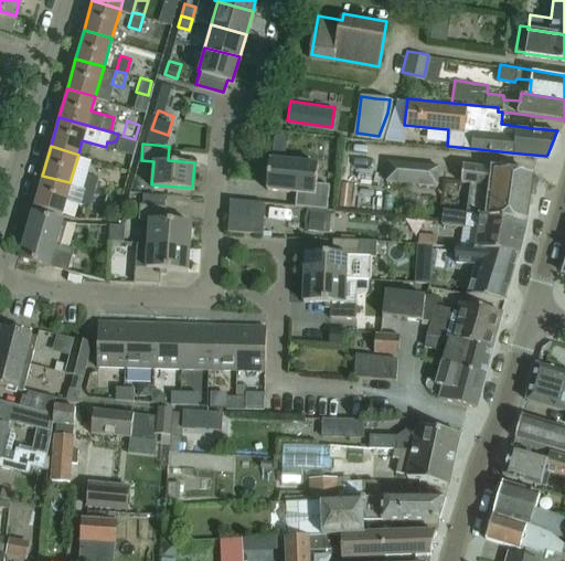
[(326,208),(328,182),(315,181),(317,162),(300,160),(297,156),(290,155),(285,159),(268,157),(265,187),(296,190),(294,203),(326,208)]
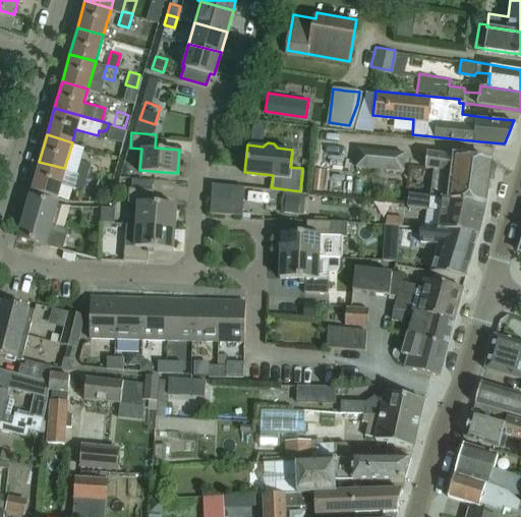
[(402,168),(403,150),(357,147),(356,164),(402,168)]
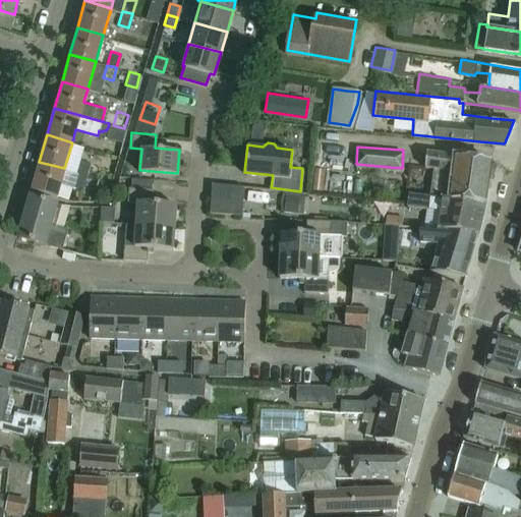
[(449,197),(484,202),(487,182),(486,182),(488,163),(489,163),(490,160),(469,158),(456,156),(456,153),(427,149),(425,164),(433,166),(429,193),(449,195),(449,197)]
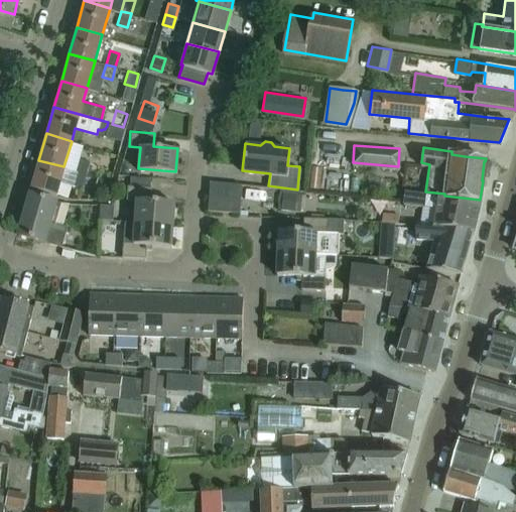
[(76,170),(85,172),(89,159),(80,156),(76,170)]
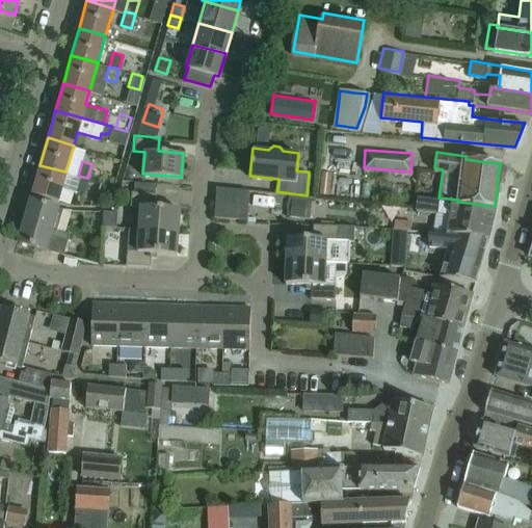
[(87,178),(78,176),(65,172),(40,165),(31,192),(57,200),(61,186),(75,190),(76,189),(84,191),(87,178)]
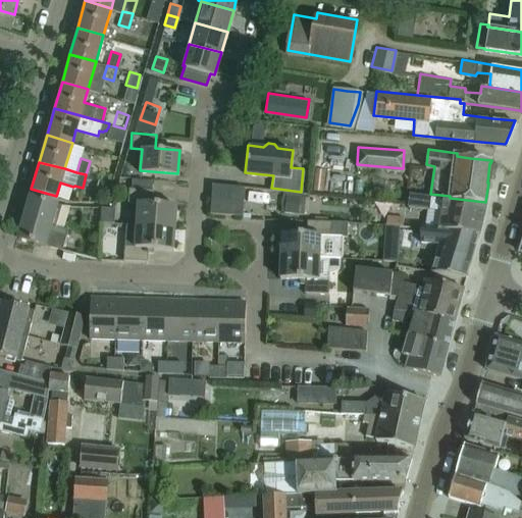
[(310,176),(308,198),(320,200),(322,177),(310,176)]
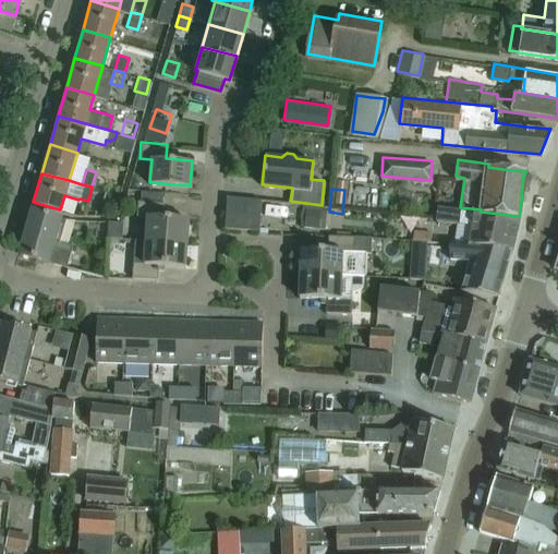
[(261,197),(226,194),(223,227),(258,229),(261,197)]
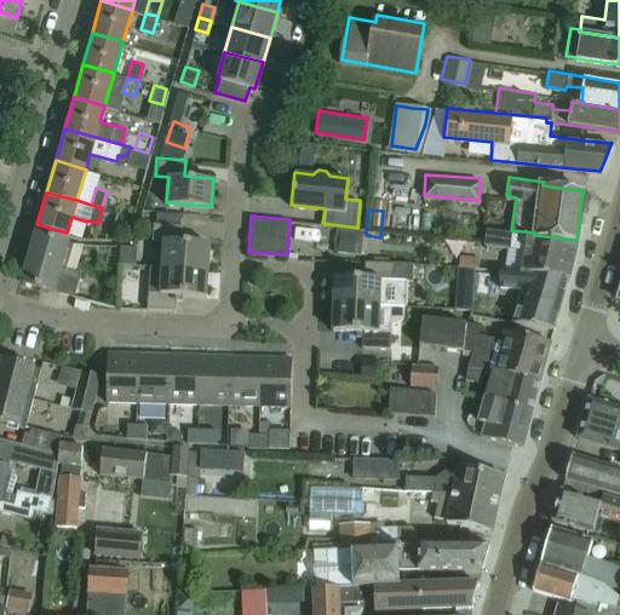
[(161,265),(207,268),(208,241),(179,239),(181,223),(153,222),(151,239),(164,240),(161,265)]
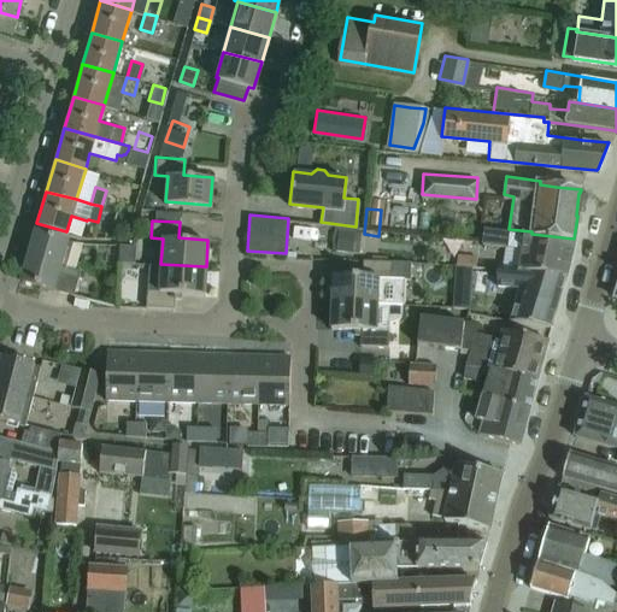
[(509,229),(483,225),(481,243),(504,246),(501,265),(518,266),(517,269),(564,275),(574,239),(532,234),(532,231),(509,229)]
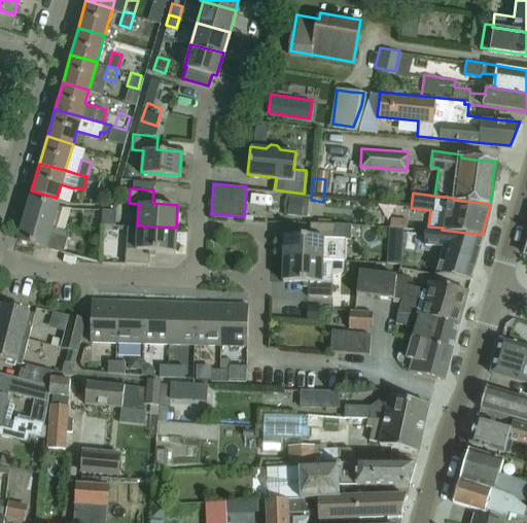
[(61,205),(30,197),(18,239),(44,246),(62,250),(68,230),(63,229),(70,206),(61,205)]
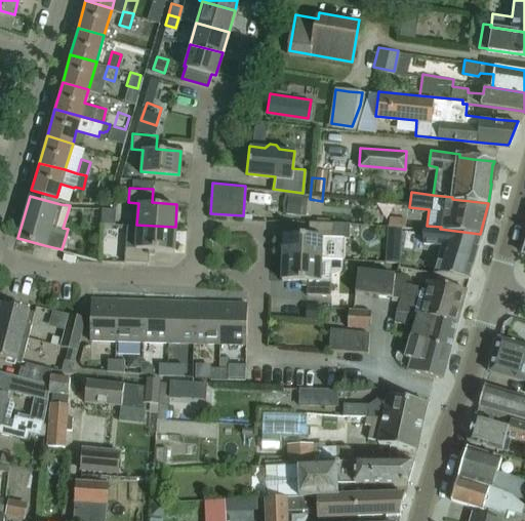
[(283,233),(282,254),(321,255),(321,256),(341,257),(344,257),(345,236),(349,236),(349,222),(328,221),(308,221),(308,234),(283,233)]
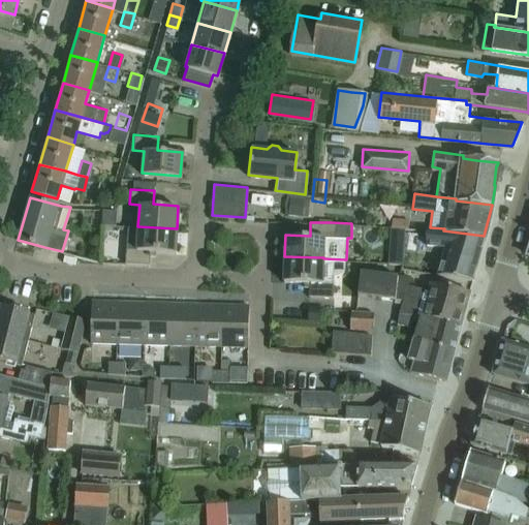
[(175,251),(177,228),(137,226),(136,248),(125,247),(124,261),(149,264),(150,250),(175,251)]
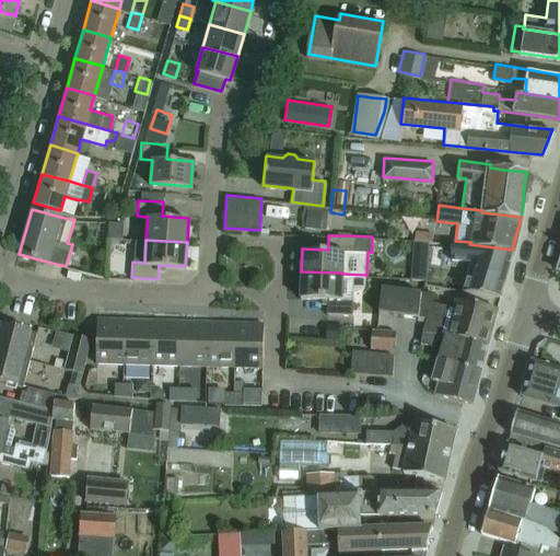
[(469,244),(470,242),(455,241),(451,241),(450,254),(450,258),(470,258),(466,278),(462,288),(499,296),(508,266),(512,250),(469,244)]
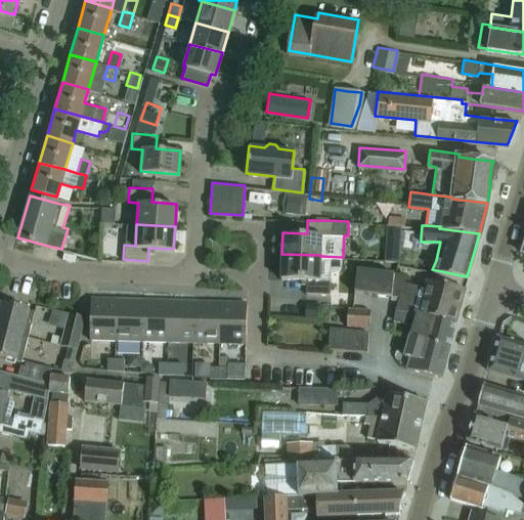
[(320,256),(320,255),(281,254),(280,277),(305,278),(305,292),(325,293),(330,293),(330,277),(331,271),(333,271),(337,270),(340,267),(341,261),(341,257),(320,256)]
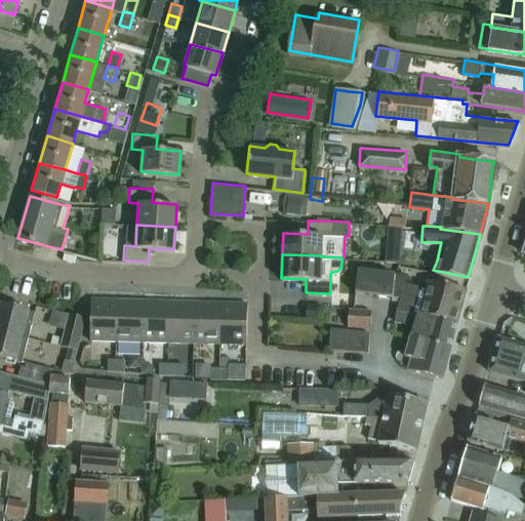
[(397,308),(456,322),(466,288),(427,277),(425,286),(403,281),(406,273),(395,273),(380,271),(357,268),(354,291),(400,296),(397,308)]
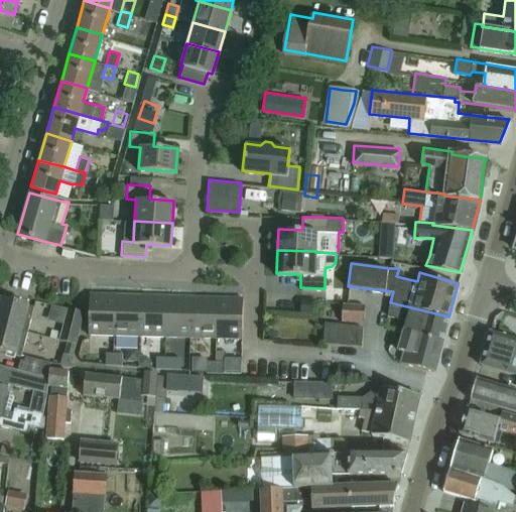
[(114,333),(115,292),(99,292),(99,295),(89,294),(88,333),(114,333)]
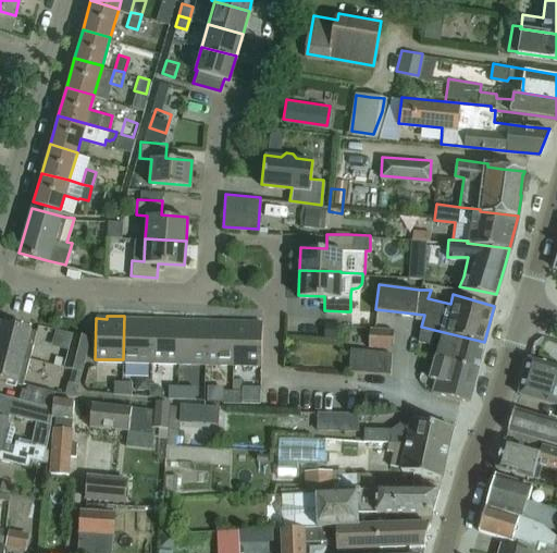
[(151,360),(152,320),(140,320),(140,316),(124,316),(123,359),(151,360)]
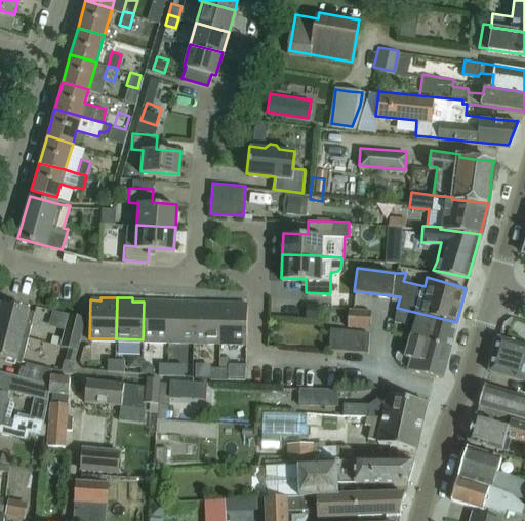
[(168,341),(169,298),(153,298),(153,302),(144,302),(143,339),(168,341)]
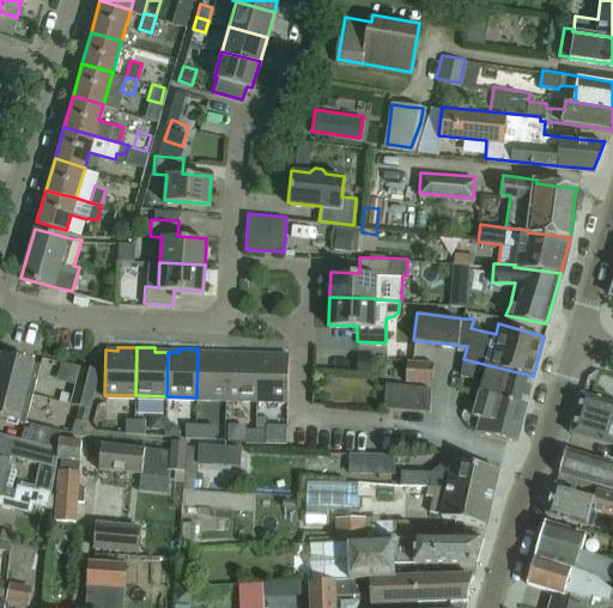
[(226,399),(228,353),(214,353),(214,350),(198,348),(196,397),(226,399)]
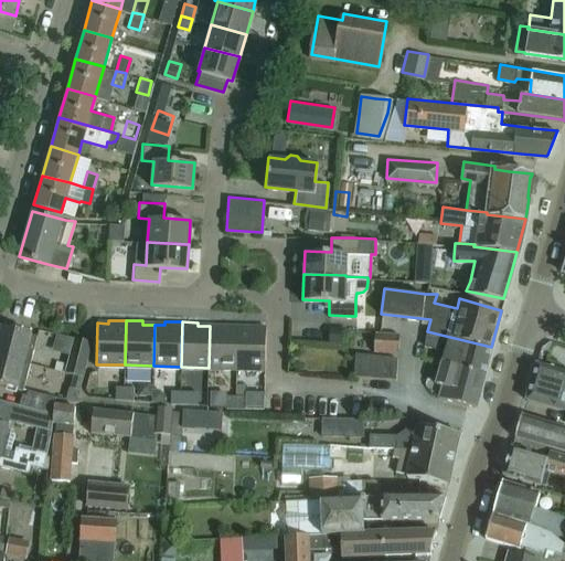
[(236,368),(237,324),(220,323),(220,327),(210,326),(209,368),(236,368)]
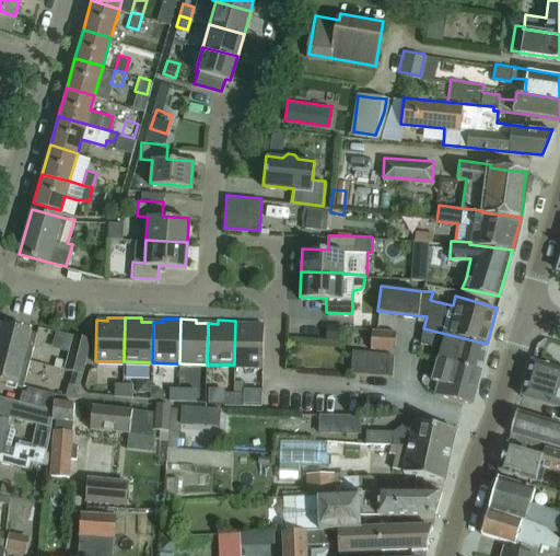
[(235,321),(234,365),(261,366),(263,325),(252,325),(252,321),(235,321)]
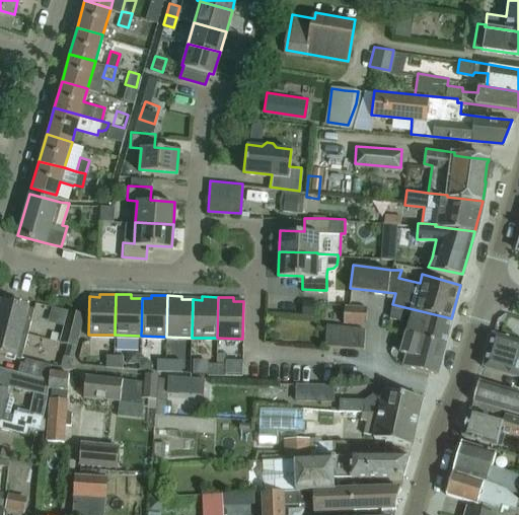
[(0,303),(0,324),(26,332),(33,306),(1,299),(0,303)]
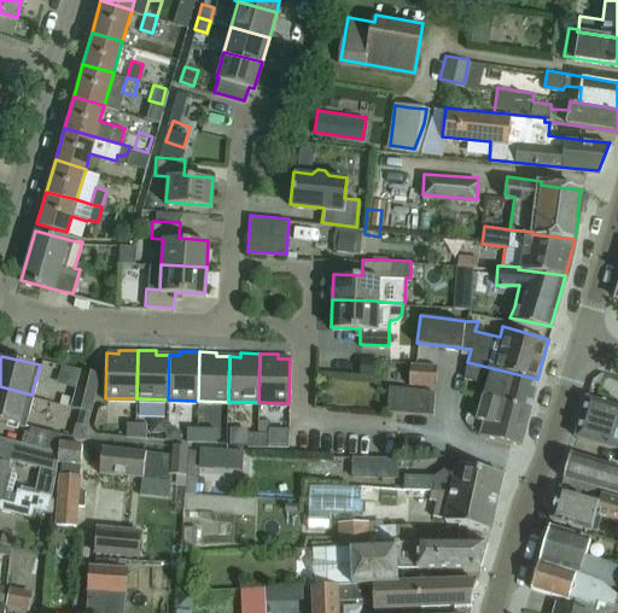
[(373,357),(360,356),(359,372),(372,372),(373,357)]
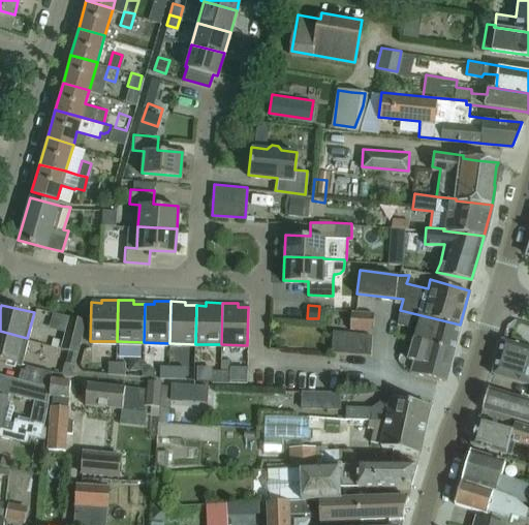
[(453,348),(460,325),(400,310),(399,313),(397,322),(410,326),(412,319),(417,320),(412,338),(453,348)]
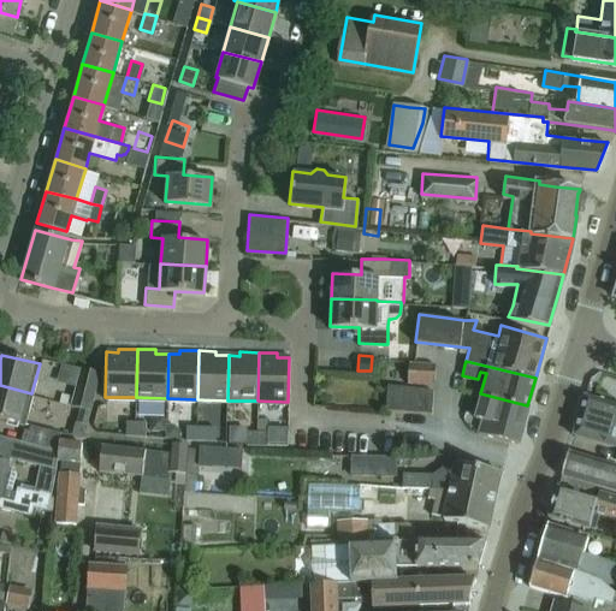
[(432,383),(433,362),(407,362),(406,381),(432,383)]
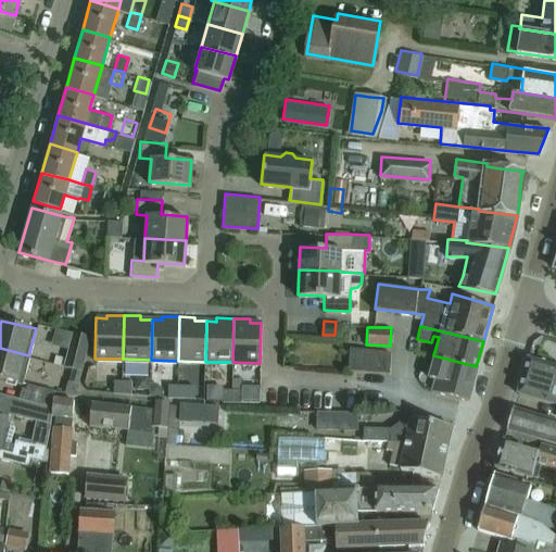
[(71,366),(80,368),(89,335),(72,330),(63,365),(71,367),(71,366)]
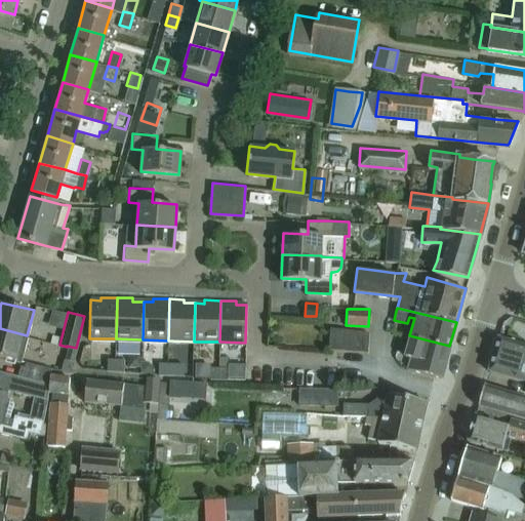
[(0,355),(21,361),(27,335),(0,328),(0,355)]
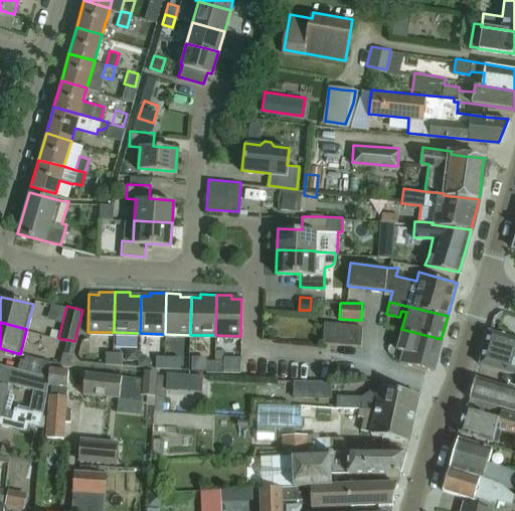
[(323,322),(322,341),(360,344),(361,325),(323,322)]
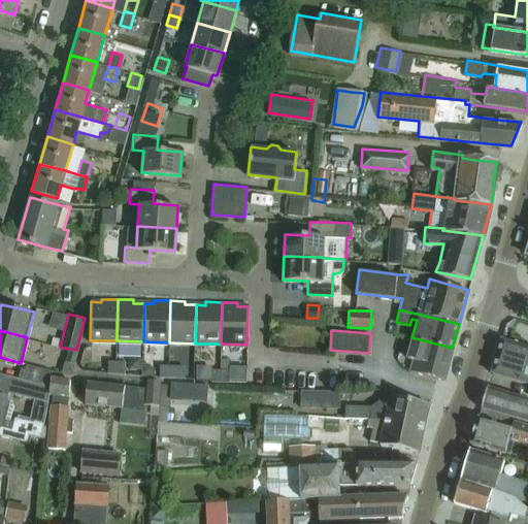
[(443,379),(452,348),(411,337),(406,356),(413,358),(409,369),(443,379)]
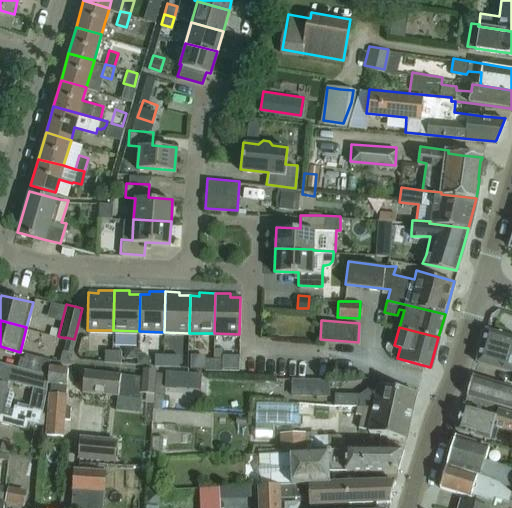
[(511,334),(485,327),(475,360),(509,370),(511,360),(511,334)]
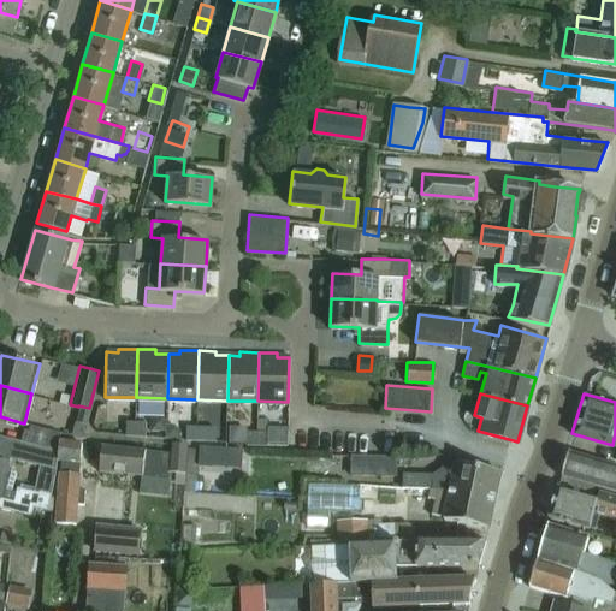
[(86,422),(89,408),(78,405),(78,407),(75,419),(86,422)]
